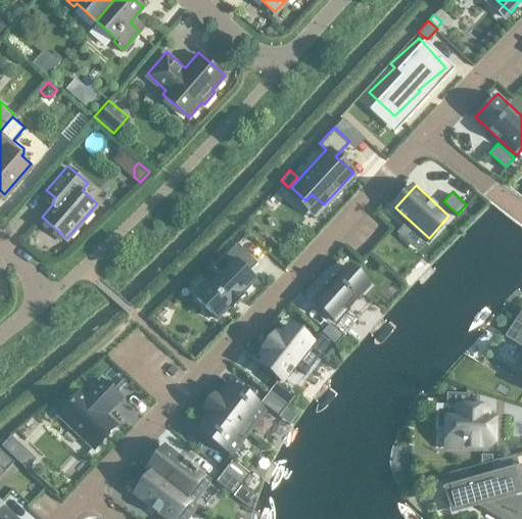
[(257,261),(237,241),(215,265),(221,271),(196,296),(218,317),(231,302),(232,303),(243,292),(242,291),(255,278),(248,272),(257,261)]
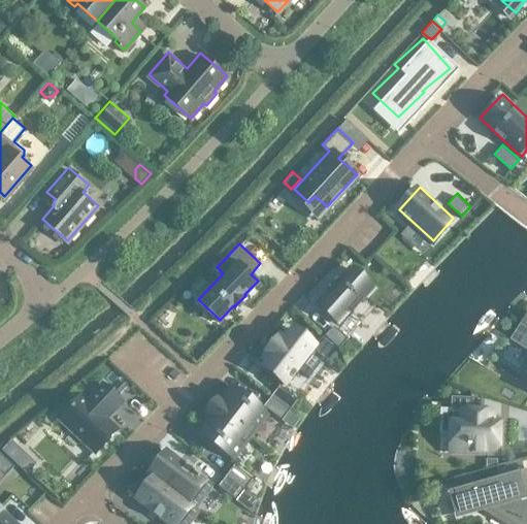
[(330,288),(317,302),(338,322),(352,307),(353,307),(362,298),(361,297),(372,285),(351,265),(338,279),(336,276),(328,286),(330,288)]
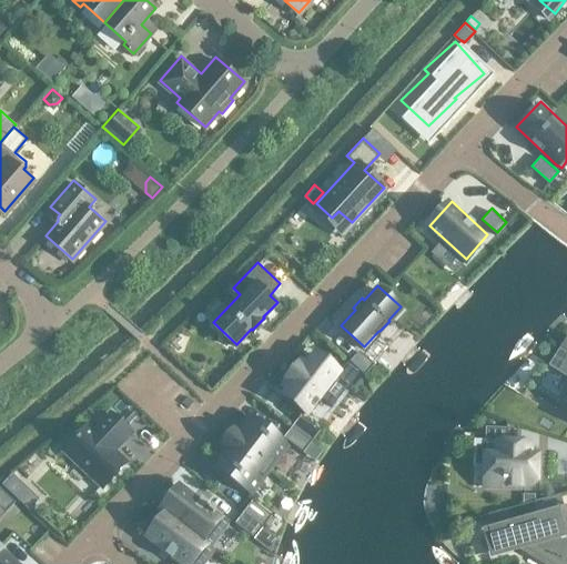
[(360,349),(350,359),(365,372),(374,362),(360,349)]
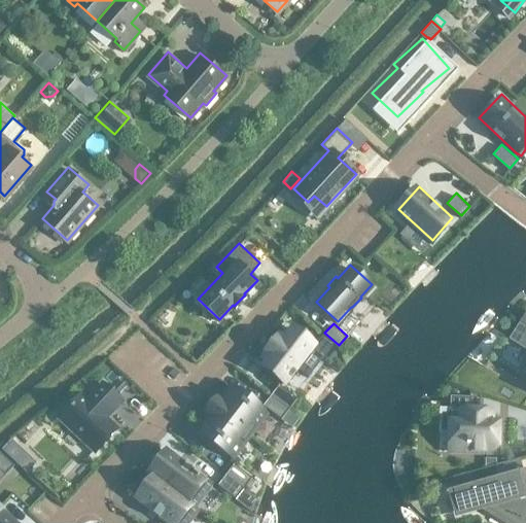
[(267,358),(263,363),(286,381),(315,342),(292,325),(286,334),(282,329),(263,355),(267,358)]
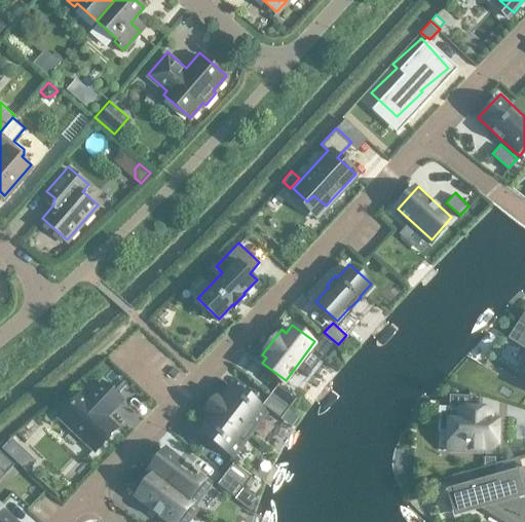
[(92,377),(70,400),(84,414),(104,436),(127,412),(117,402),(133,385),(114,366),(98,382),(92,377)]
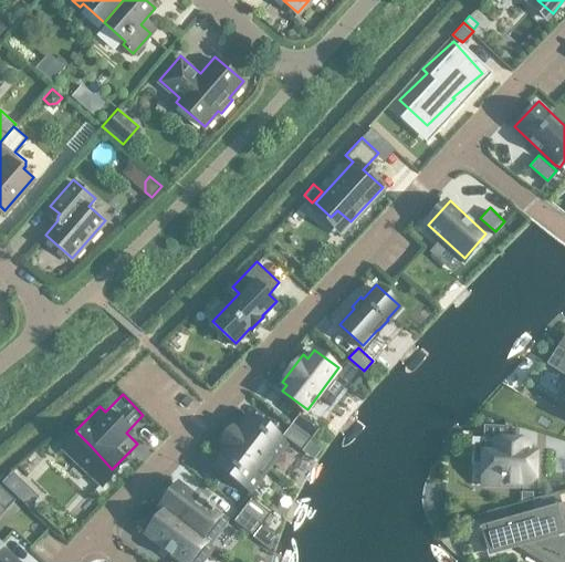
[(182,402),(188,407),(194,402),(188,396),(182,402)]
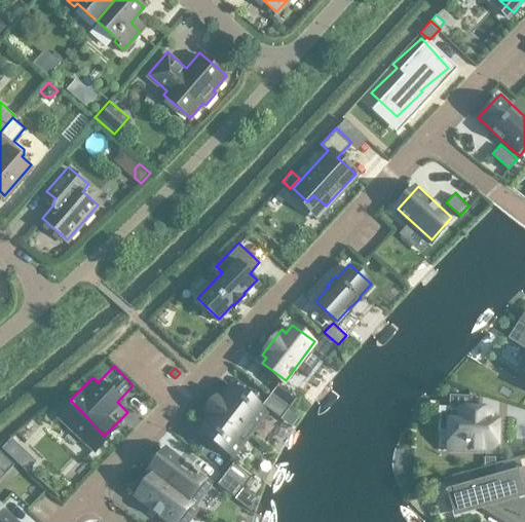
[(219,392),(211,403),(251,434),(268,411),(230,381),(221,393),(219,392)]
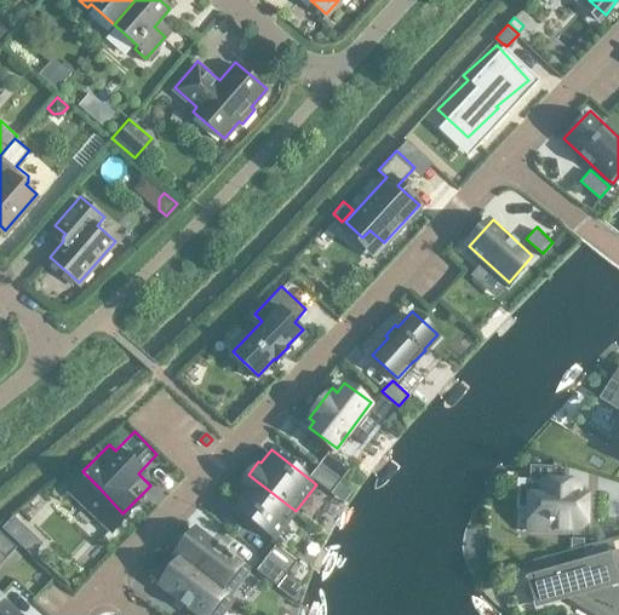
[(328,450),(320,463),(340,478),(350,466),(328,450)]
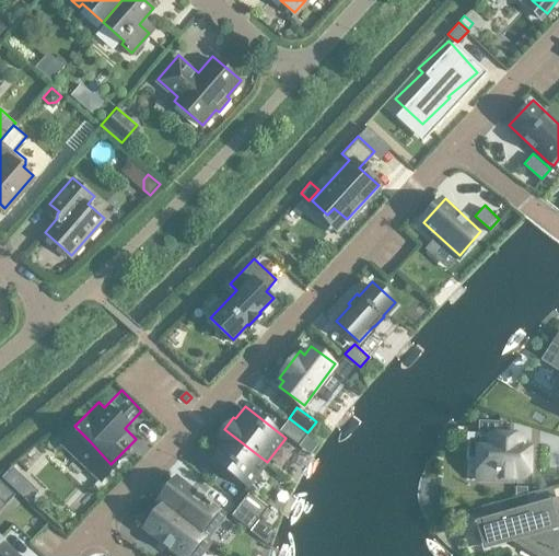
[(289,418),(280,429),(299,443),(307,432),(289,418)]
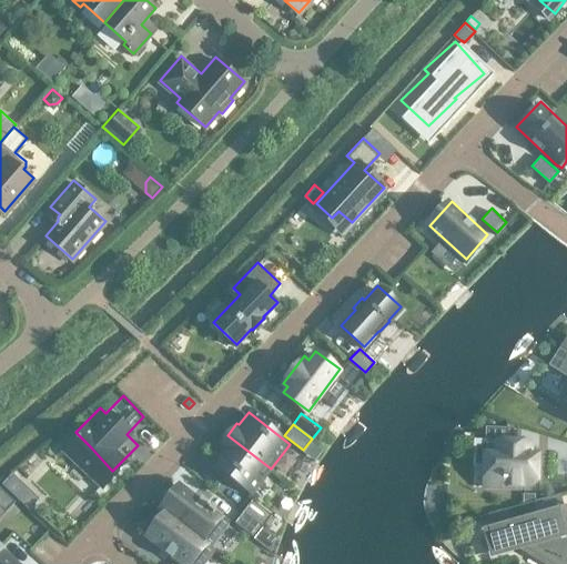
[(484,484),(536,486),(536,454),(529,454),(530,441),(506,440),(507,426),(486,425),(484,484)]
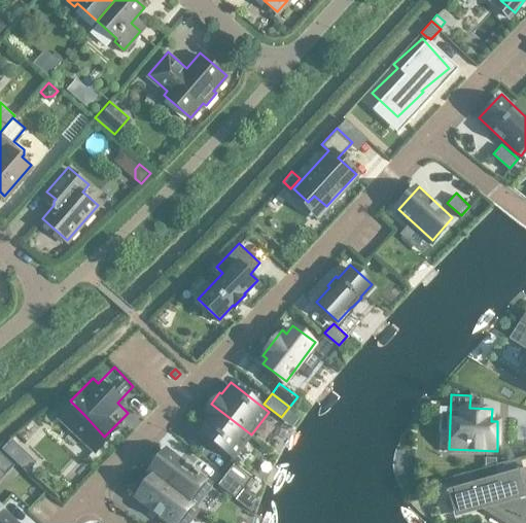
[(251,434),(211,404),(202,414),(204,415),(195,427),(234,457),(251,434)]
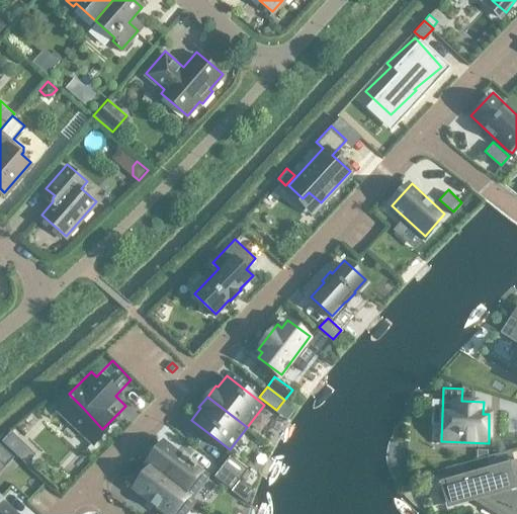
[(146,461),(150,465),(192,497),(208,475),(195,464),(197,463),(192,460),(191,461),(188,458),(189,457),(183,452),(182,454),(163,439),(146,461)]
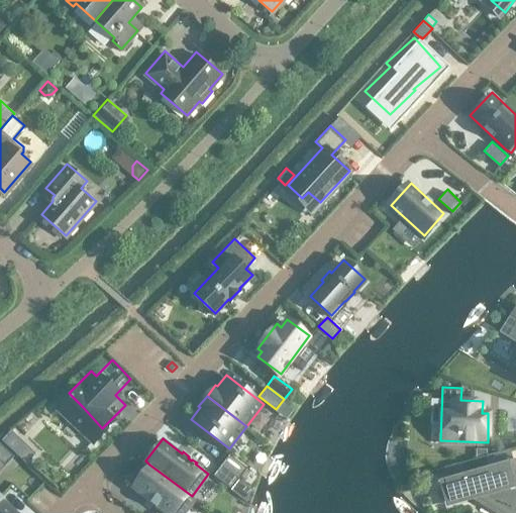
[(0,440),(0,458),(5,464),(13,454),(0,440)]
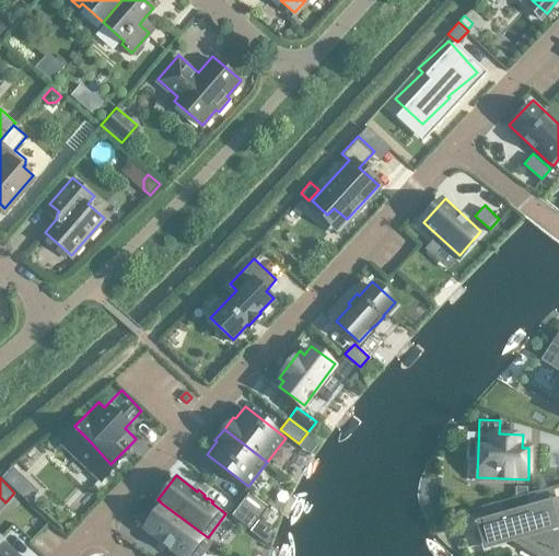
[(515,495),(526,491),(527,491),(528,485),(516,484),(515,495)]
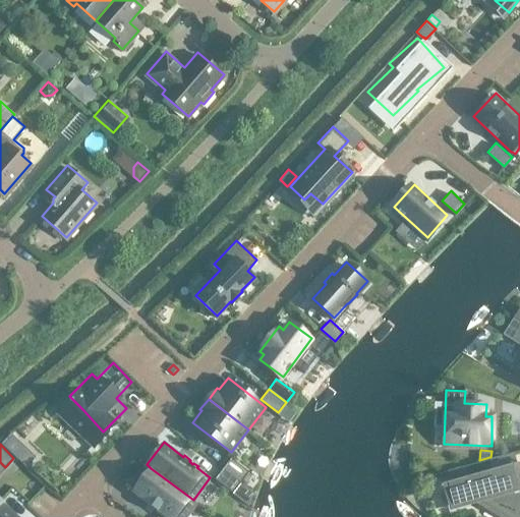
[(231,457),(224,467),(241,480),(249,470),(231,457)]
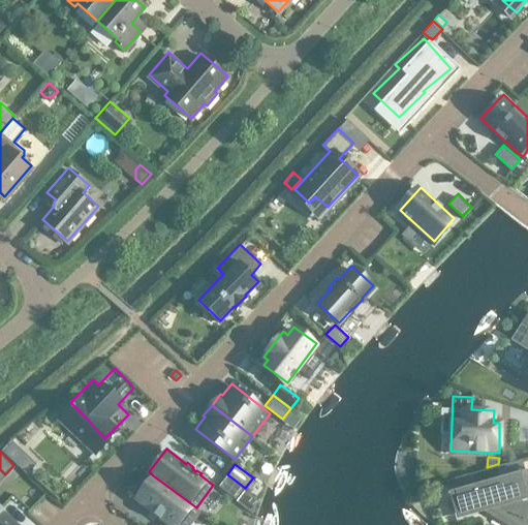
[(520,472),(454,491),(461,512),(486,504),(520,524),(527,524),(527,493),(526,494),(520,472)]
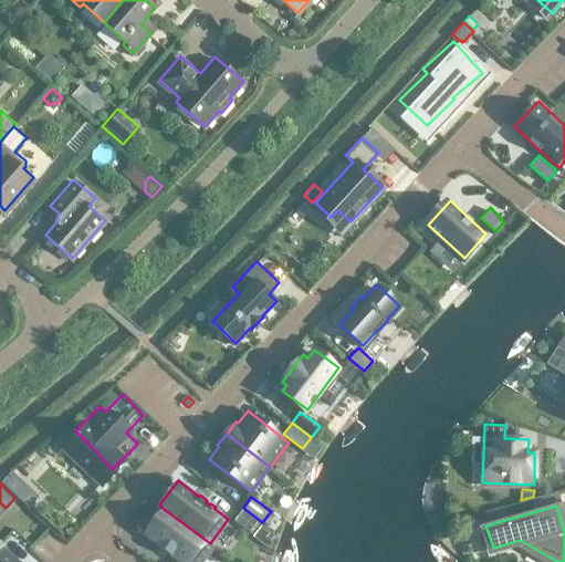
[(243,508),(234,519),(253,533),(262,522),(243,508)]
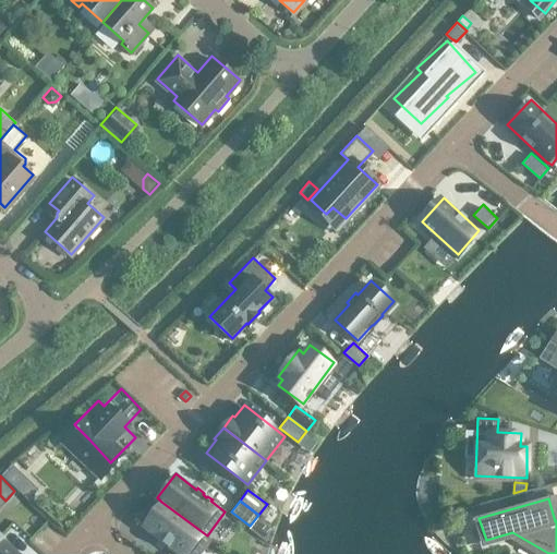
[(207,536),(161,502),(143,525),(162,541),(161,542),(168,548),(170,545),(180,553),(198,553),(212,538),(207,536)]
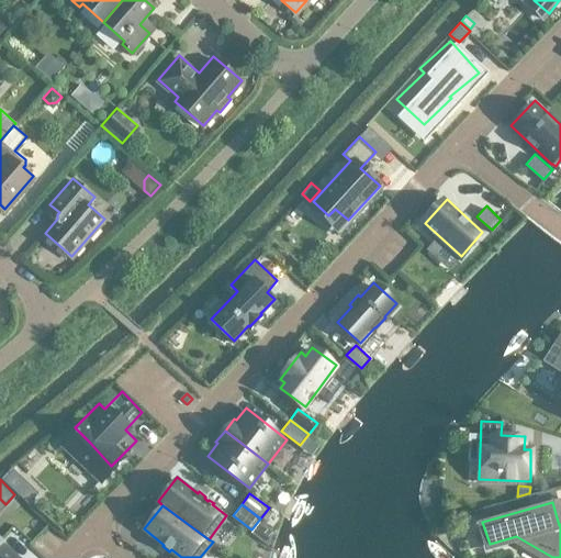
[(0,557),(21,557),(3,543),(6,540),(0,536),(0,557)]
